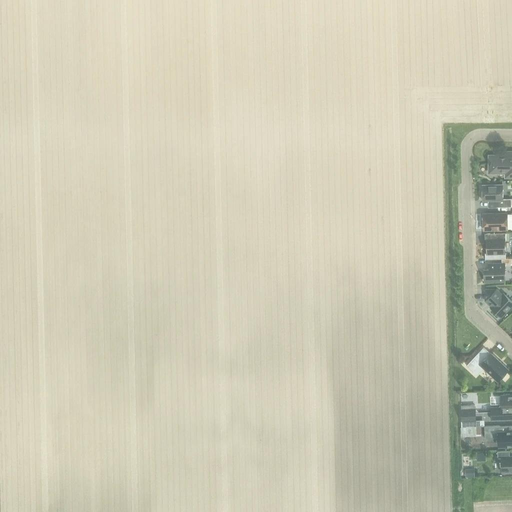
[(511,177),(511,153),(506,153),(506,157),(495,157),(494,157),(492,158),(491,159),(490,161),(490,162),(489,162),(489,165),(490,165),(490,173),(506,173),(506,177),(511,177)]
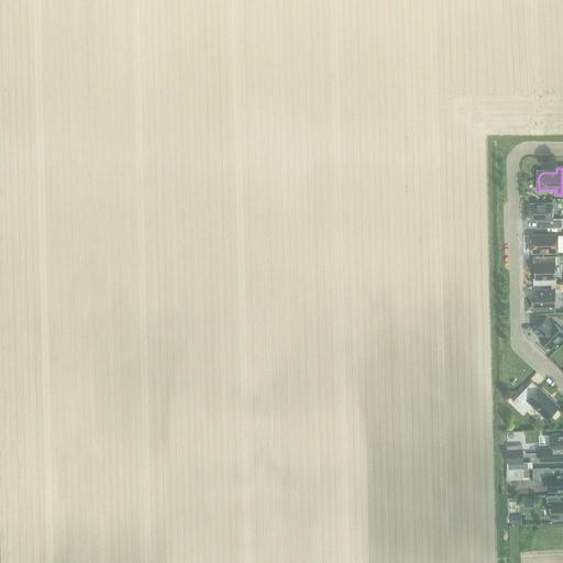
[(547,228),(558,228),(562,228),(562,220),(553,220),(552,203),(530,203),(531,221),(547,221),(547,228)]
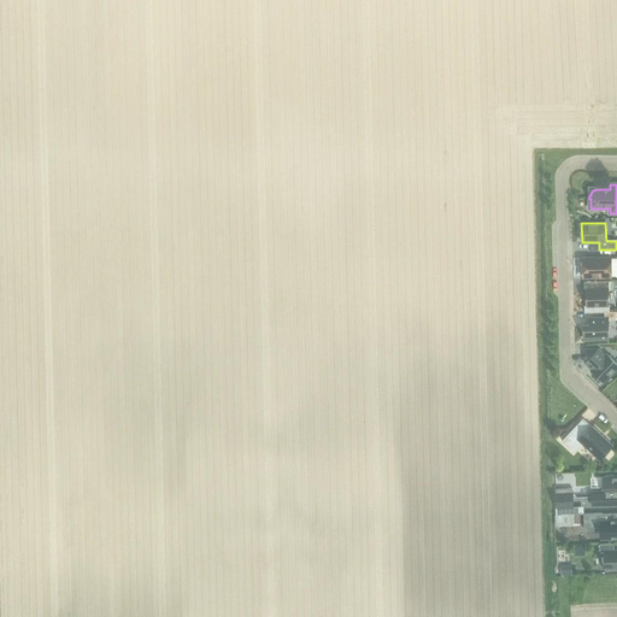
[(611,277),(611,258),(582,258),(582,277),(611,277)]
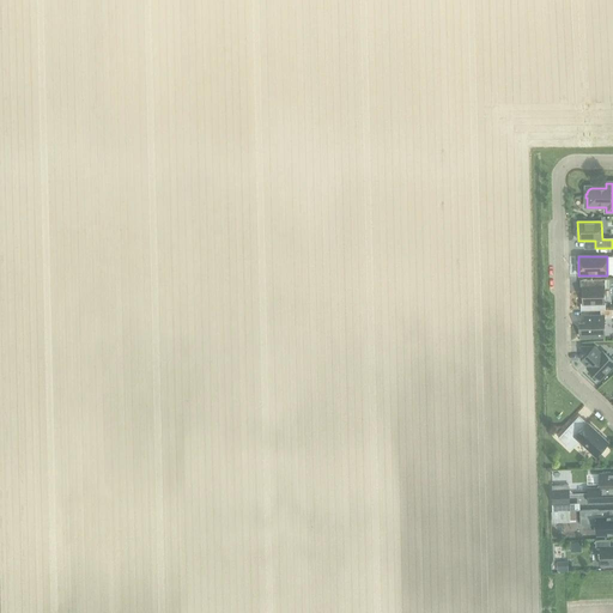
[(593,280),(581,280),(581,289),(583,289),(583,304),(581,304),(581,311),(600,310),(606,310),(606,303),(605,303),(605,287),(606,287),(606,279),(593,280)]
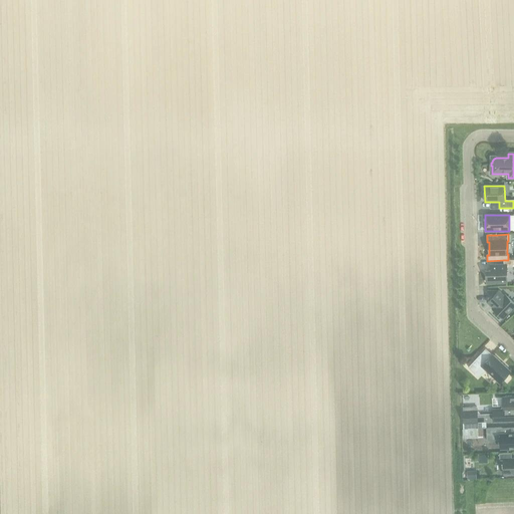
[(487,283),(497,283),(507,283),(506,265),(491,265),(491,271),(486,271),(487,283)]
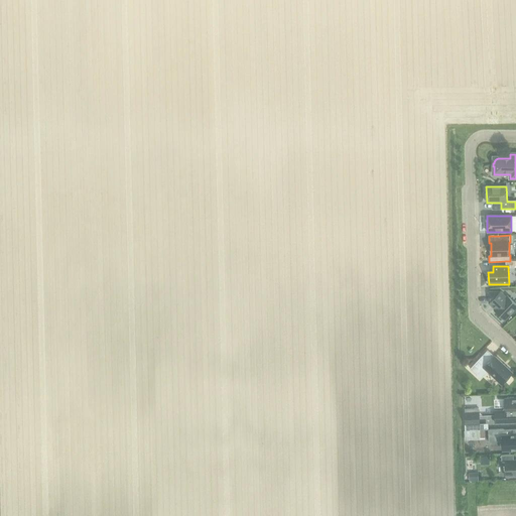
[(505,320),(512,313),(515,308),(515,303),(507,296),(506,297),(500,291),(499,291),(489,292),(489,303),(495,309),(494,309),(505,320)]
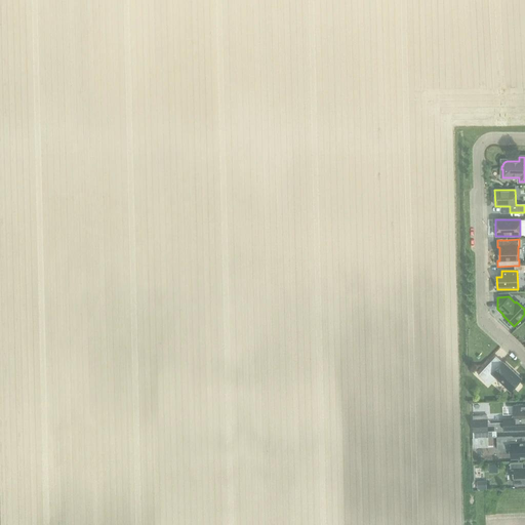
[(511,392),(522,379),(502,362),(496,369),(490,363),(478,375),(485,381),(492,374),(511,392)]
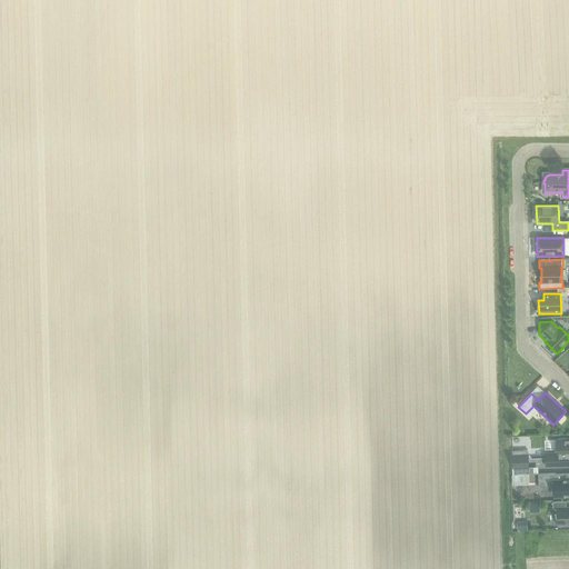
[(546,467),(558,467),(568,466),(568,439),(557,440),(557,450),(553,453),(546,453),(546,467)]
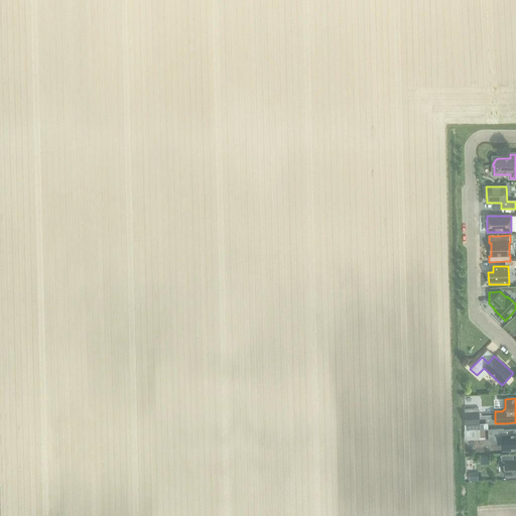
[(465,409),(466,424),(480,424),(479,408),(465,409)]
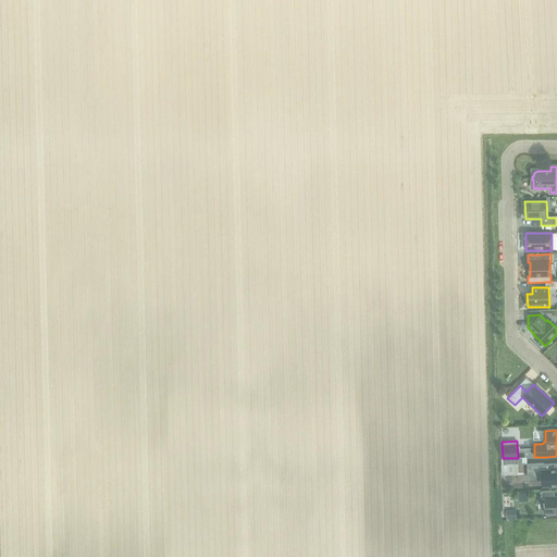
[(528,463),(528,477),(543,477),(543,485),(556,484),(556,469),(545,470),(544,462),(528,463)]
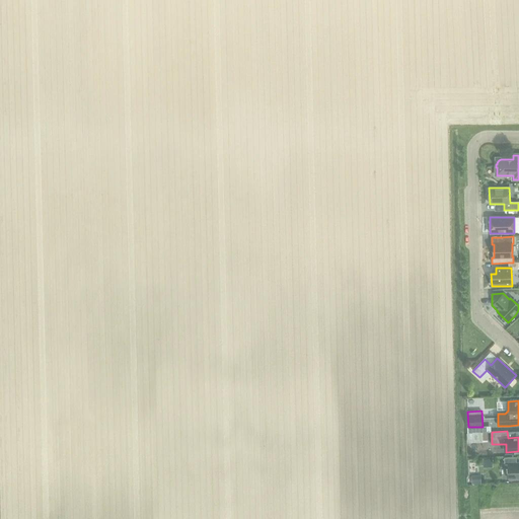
[(468,433),(467,433),(467,442),(483,442),(483,432),(468,433)]
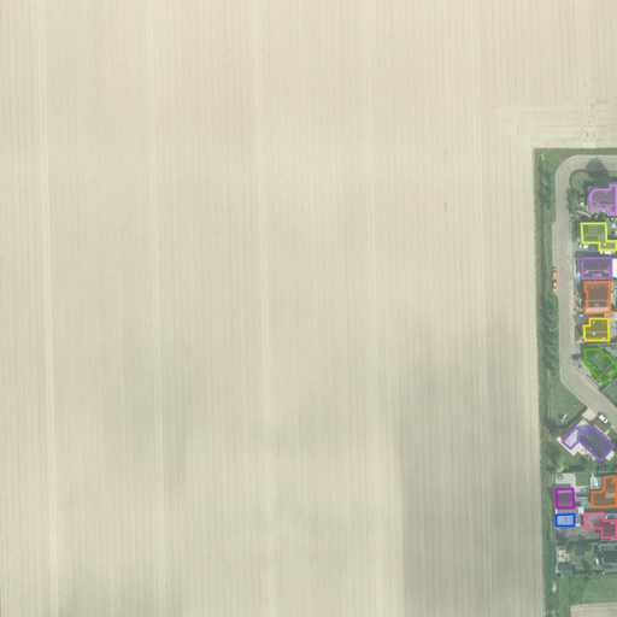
[(604,552),(605,569),(616,568),(616,550),(615,551),(613,544),(599,545),(600,552),(604,552)]
